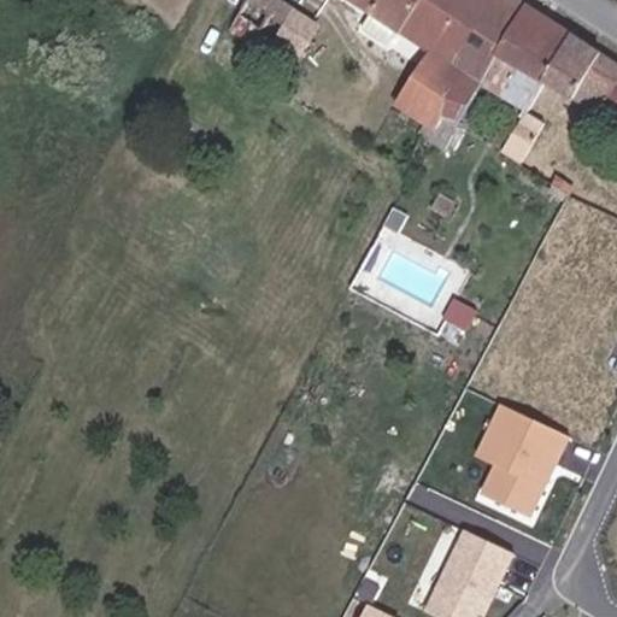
[(317,30),(272,0),(248,0),(229,31),(289,72),(317,30)]
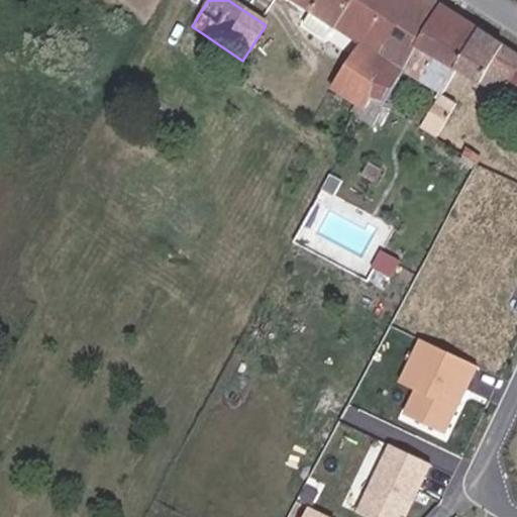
[(356,0),(293,0),(311,12),(331,26),(358,44),(330,90),(365,113),(371,100),(377,55),(396,26),(356,0)]
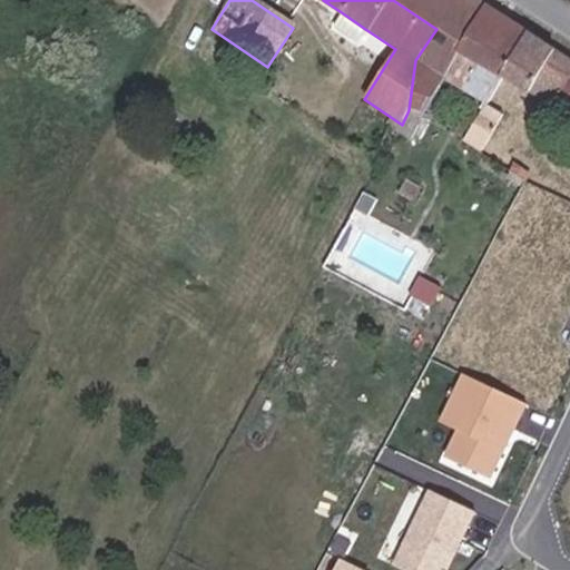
[(393,0),(436,29),(455,0),(393,0)]
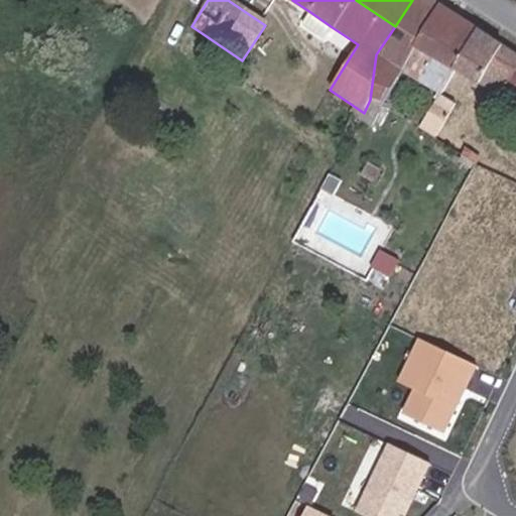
[(480,30),(432,0),(412,0),(395,26),(376,54),(370,100),(384,103),(399,77),(438,100),(457,70),(480,30)]
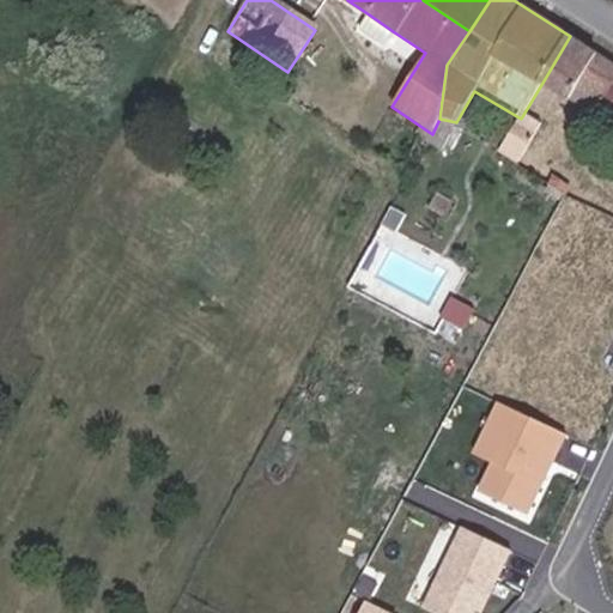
[(393,31),(369,14),(358,29),(383,46),(393,31)]
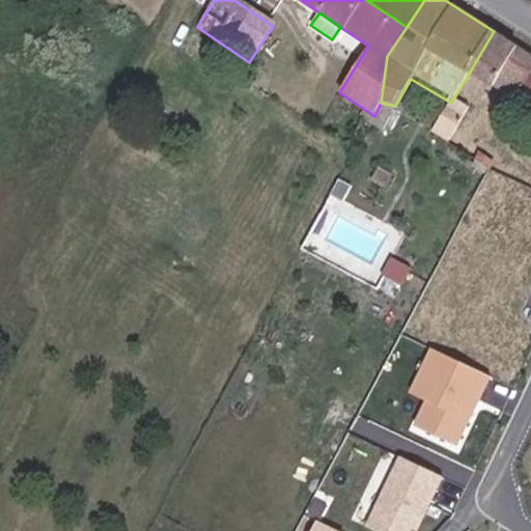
[(470,72),(515,102),(530,77),(530,56),(494,31),(470,72)]
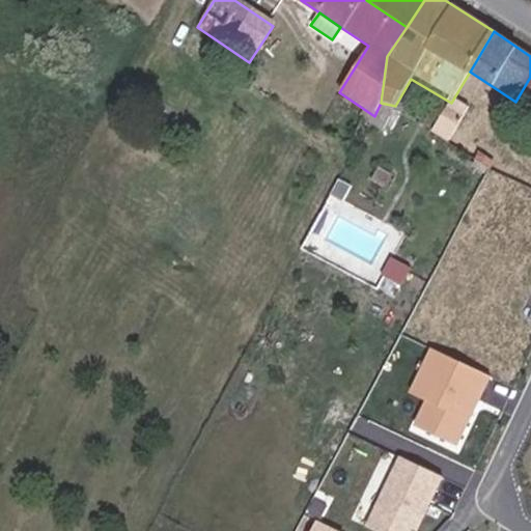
[(530,77),(515,102),(530,110),(530,77)]
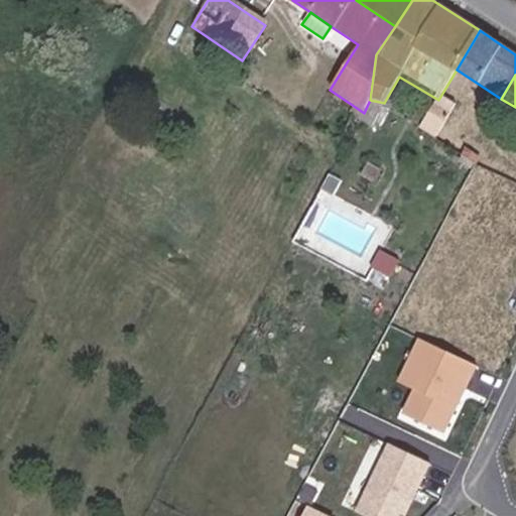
[(440,129),(448,115),(435,106),(426,120),(440,129)]
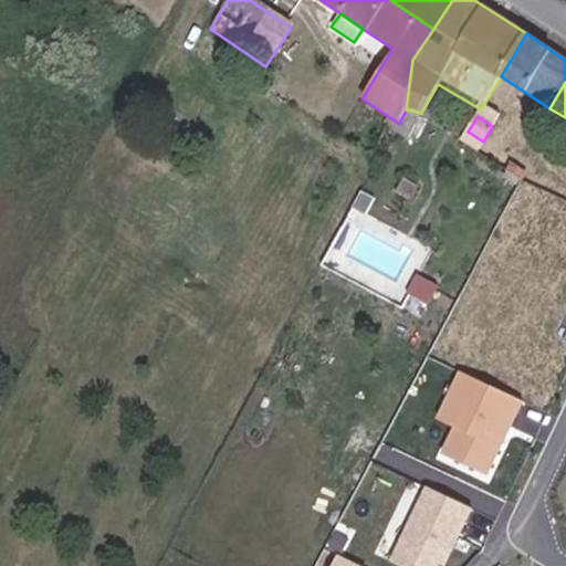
[(461,143),(477,153),(483,142),(468,132),(461,143)]
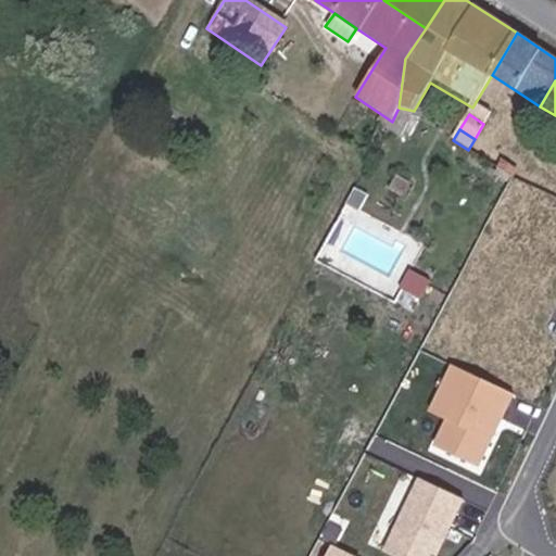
[(508,175),(512,177),(514,178),(518,169),(502,158),(496,167),(508,175)]
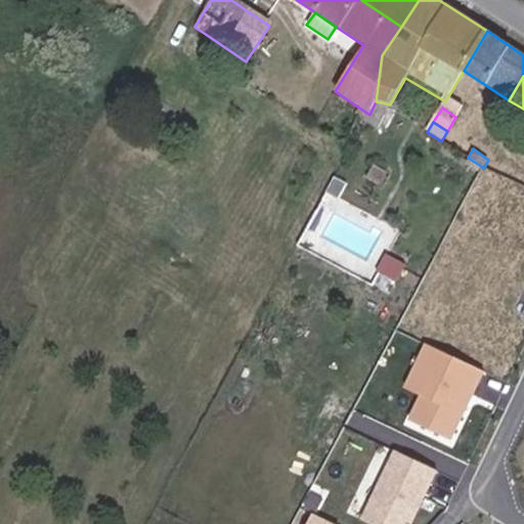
[(479,165),(468,158),(464,165),(475,172),(479,165)]
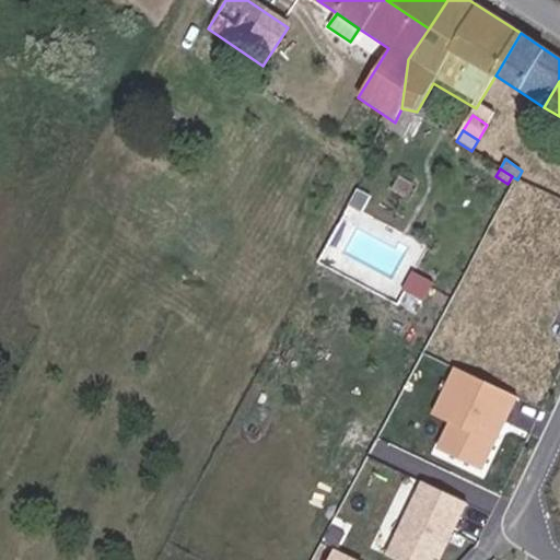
[(413,183),(403,177),(395,193),(405,198),(413,183)]
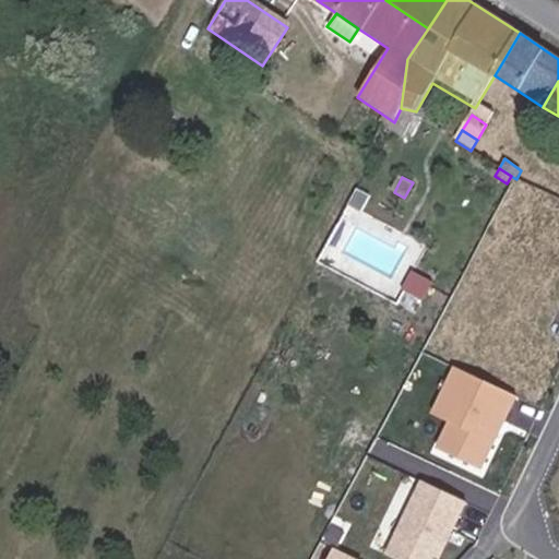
[(509,258),(494,250),(467,301),(483,308),(509,258)]
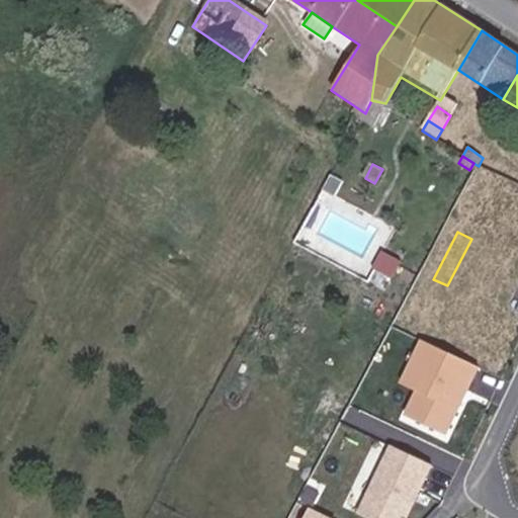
[(417,342),(399,385),(415,392),(404,419),(451,438),(480,368),(417,342)]
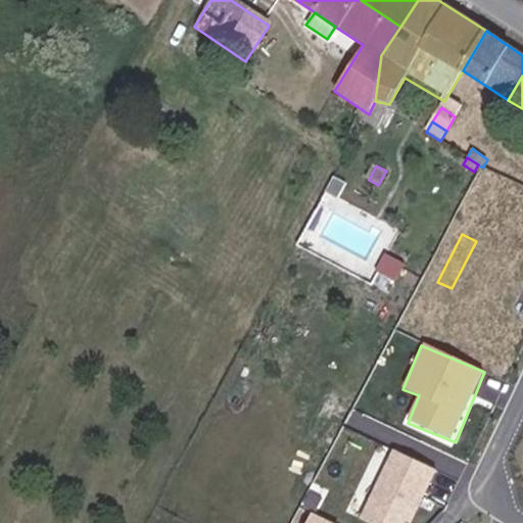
[(414,522),(439,469),(393,447),(363,514),(382,522),(414,522)]
